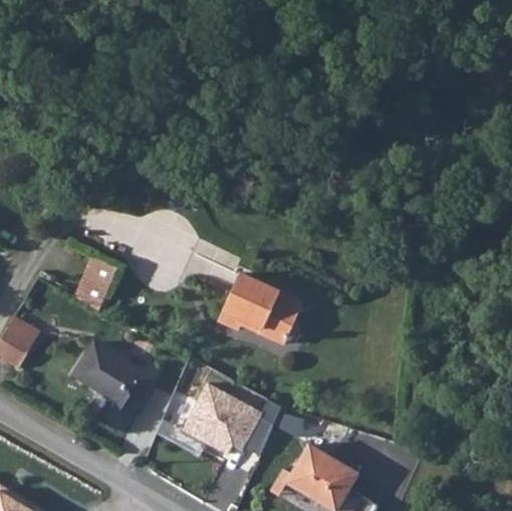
[(300,316),(298,313),(303,299),(238,272),(217,319),(238,329),(242,319),(261,327),(259,332),(285,343),(286,340),(290,341),(292,335),(296,333),(300,329),(301,325),(302,320),(300,316)]
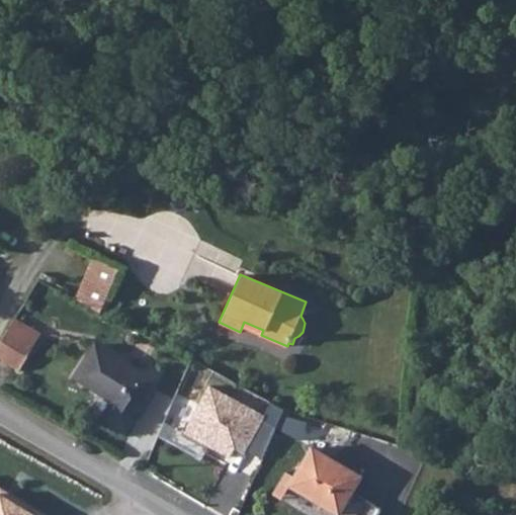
[(13,319),(0,342),(0,357),(19,368),(38,334),(13,319)]
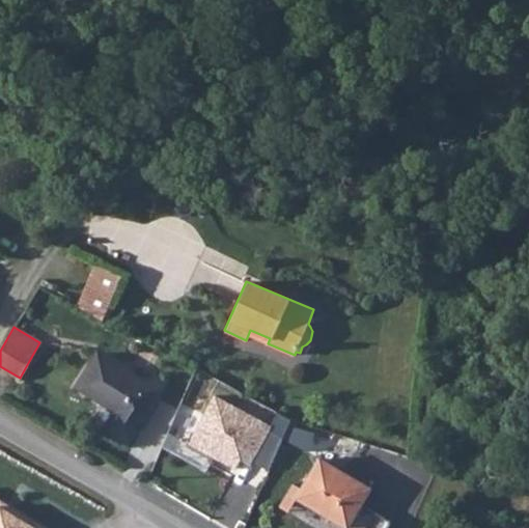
[(147,386),(112,366),(92,400),(116,414),(107,432),(129,445),(139,427),(164,385),(151,378),(147,386)]
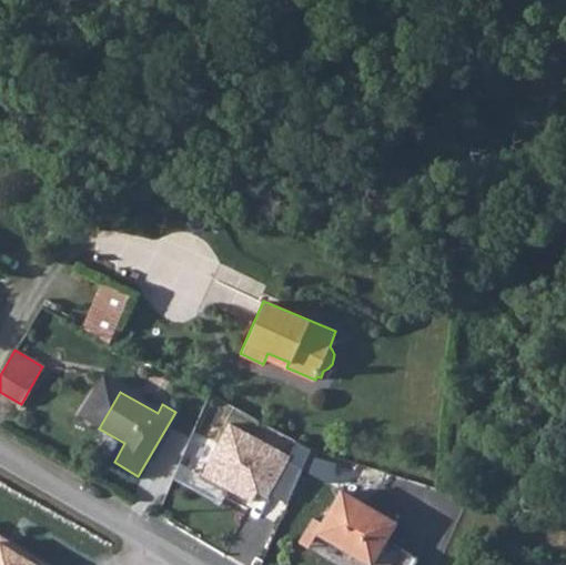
[(282,461),(220,430),(195,478),(251,506),(254,498),(261,503),(282,461)]
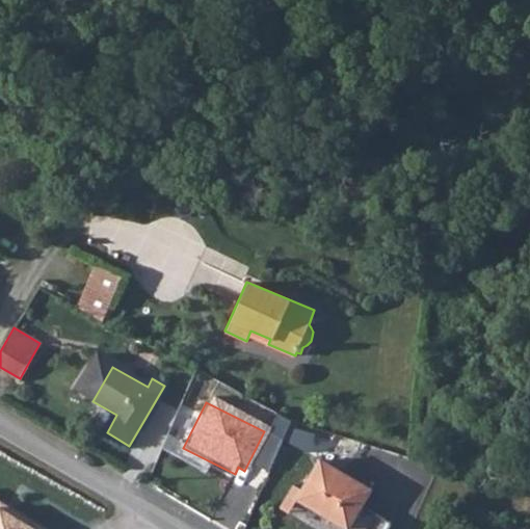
[(371,492),(321,461),(297,501),(342,528),(349,528),(371,492)]
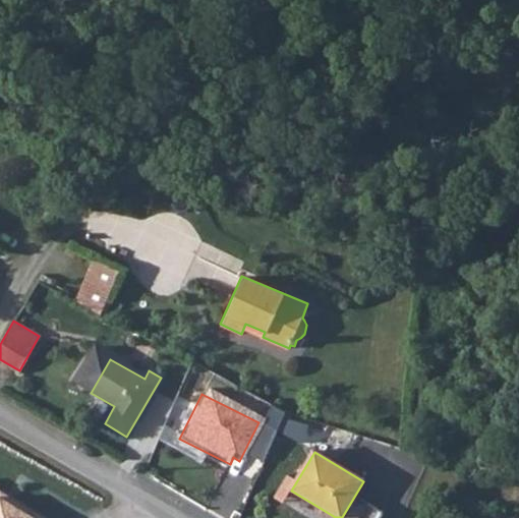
[(41,517),(39,516),(39,517),(32,517),(1,498),(4,494),(0,491),(0,517),(41,517)]
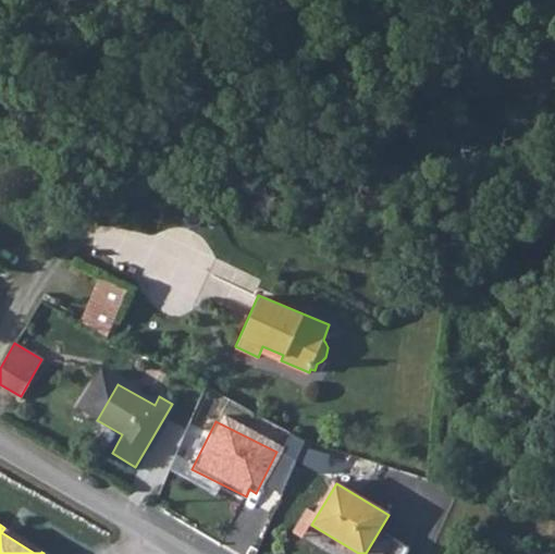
[(4,528),(1,532),(34,553),(41,553),(41,552),(4,528)]
